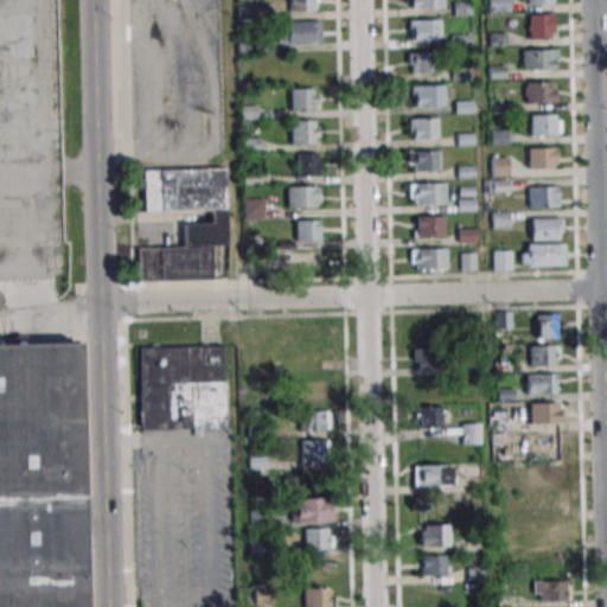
[(315,0),(288,0),(288,11),(317,11),(315,0)]
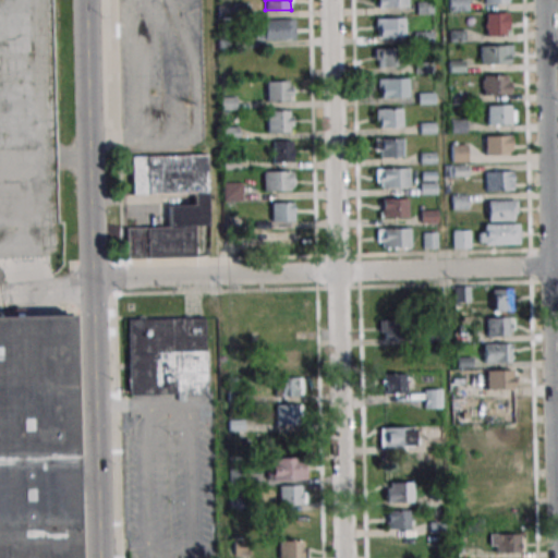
[(469,0),(448,0),(448,11),(469,11),(469,0)]
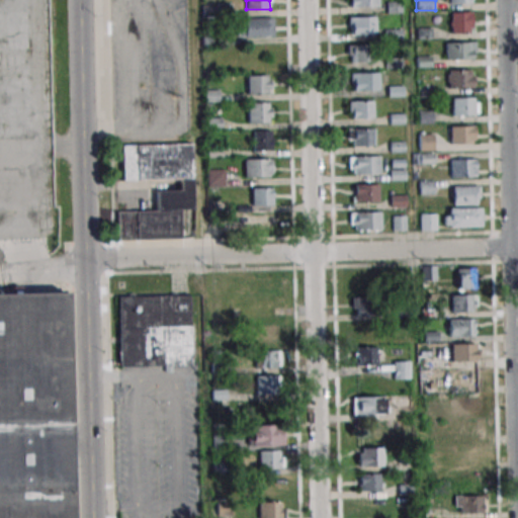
[(473,12),(450,12),(450,32),(473,32),(473,12)]
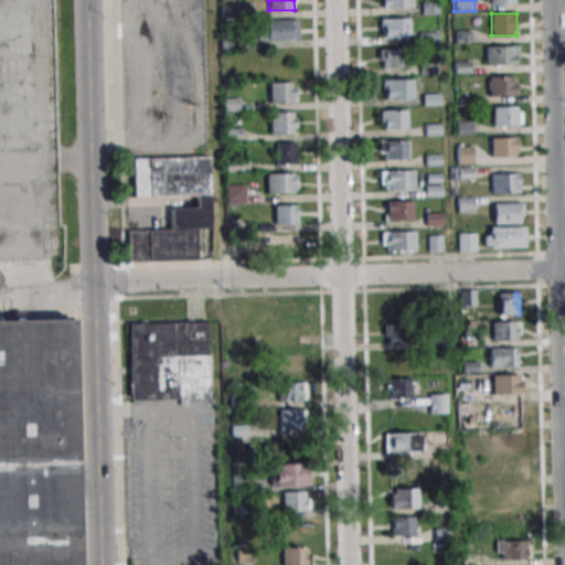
[(411,18),(381,18),(381,38),(411,38),(411,18)]
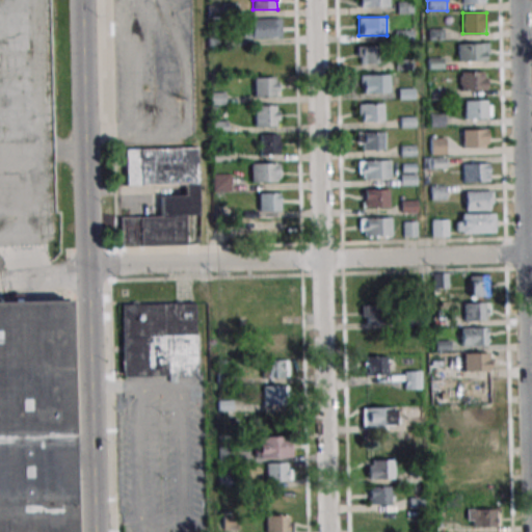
[(281,19),(244,19),(245,38),(281,37),(281,19)]
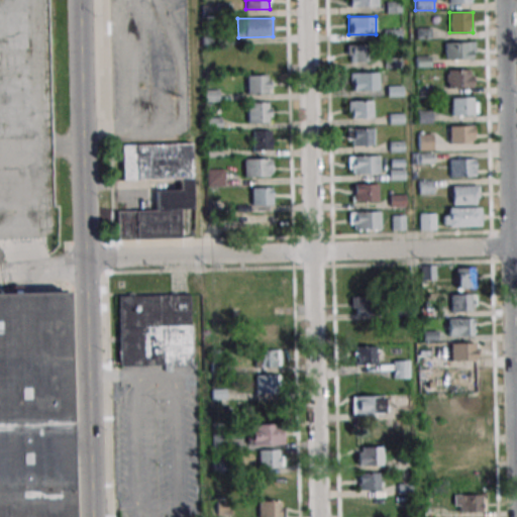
[(444,42),(444,60),(472,60),(472,42),(444,42)]
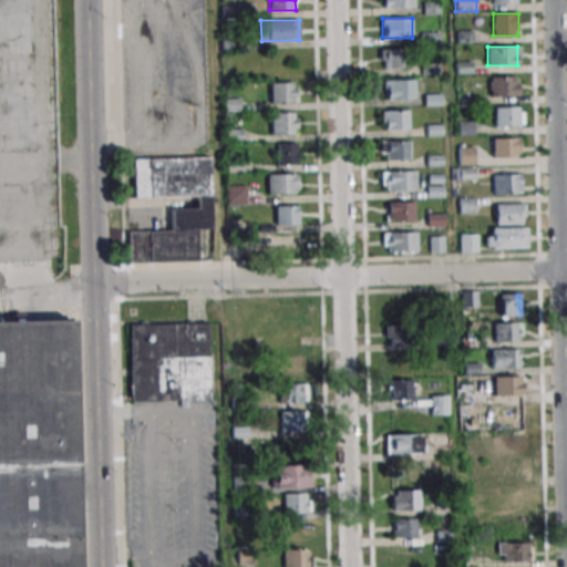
[(402,50),(379,50),(379,68),(402,68),(402,50)]
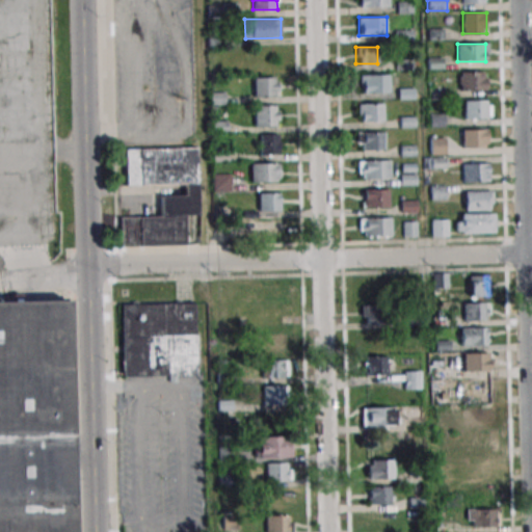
[(486,72),(458,72),(458,89),(486,89),(486,72)]
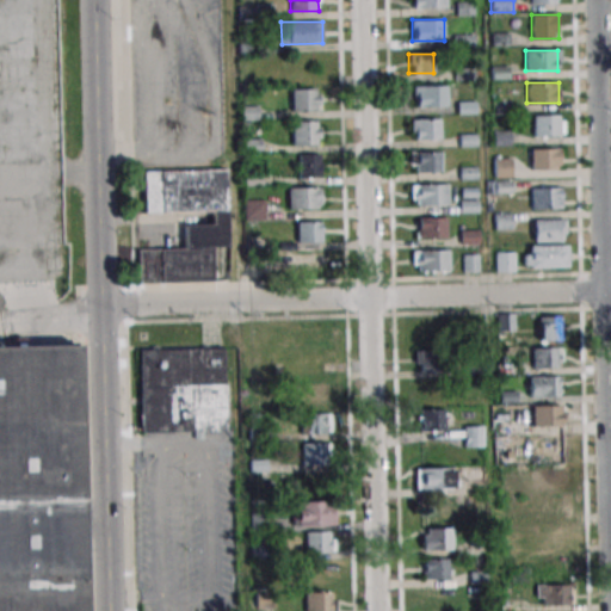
[(413,86),(413,106),(446,106),(446,86),(413,86)]
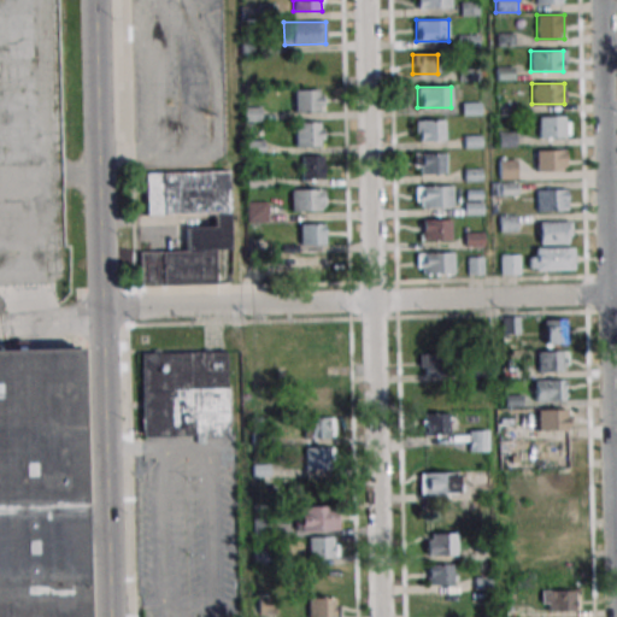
[(294,112),(323,112),(323,90),(294,90),(294,112)]
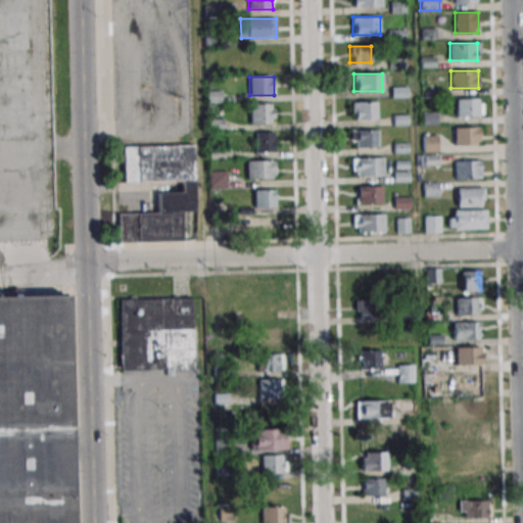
[(456,99),(456,115),(481,115),(481,99),(456,99)]
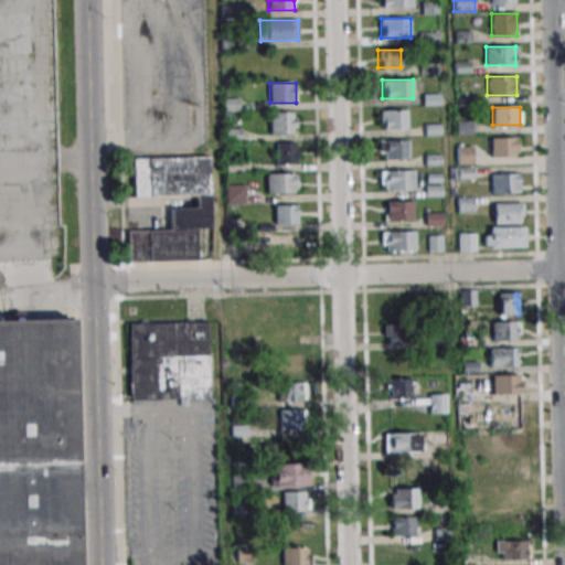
[(407,129),(407,110),(380,110),(380,129),(407,129)]
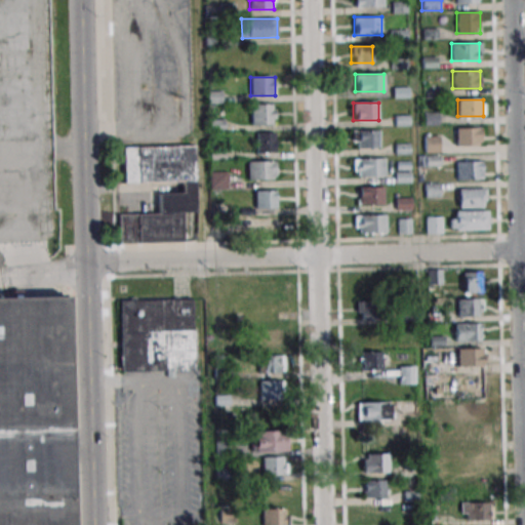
[(275,105),(251,105),(251,125),(275,125),(275,105)]
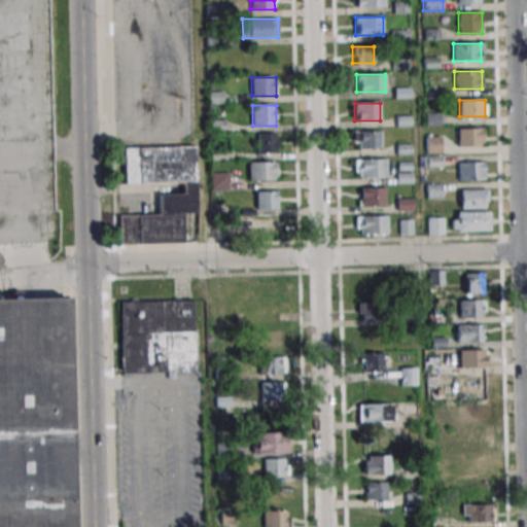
[(425,126),(442,126),(442,113),(425,113),(425,126)]
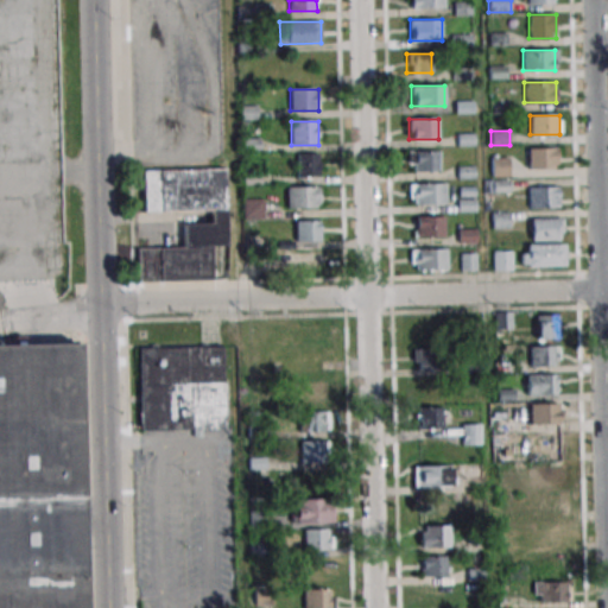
[(527,149),(527,169),(557,169),(557,149),(527,149)]
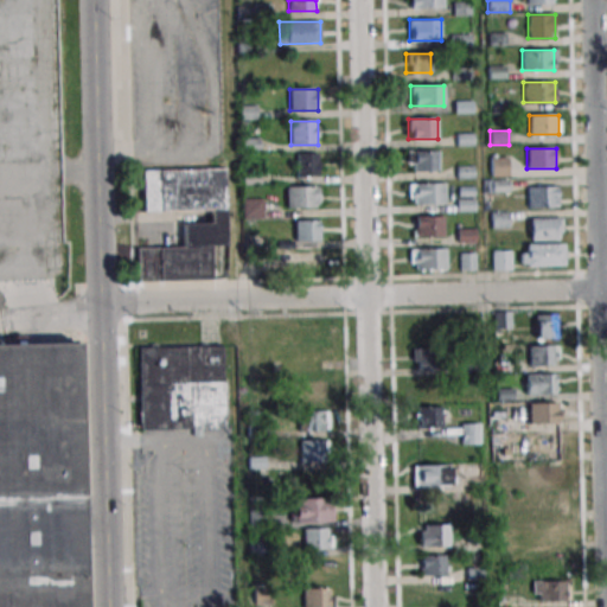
[(407,172),(439,172),(439,151),(407,151),(407,172)]
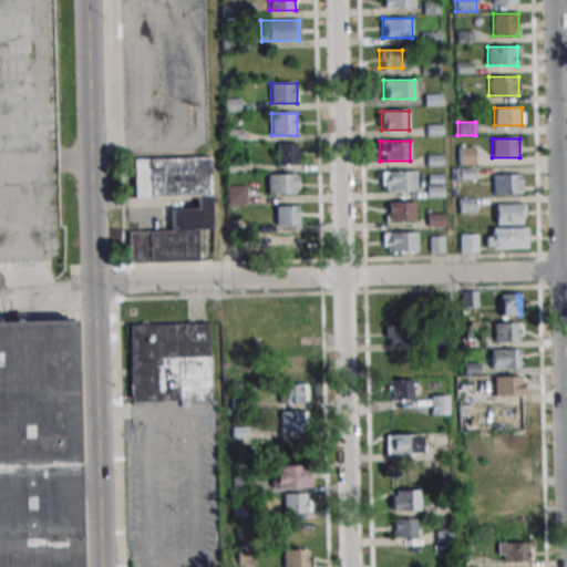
[(276,165),(297,165),(297,143),(276,143),(276,165)]
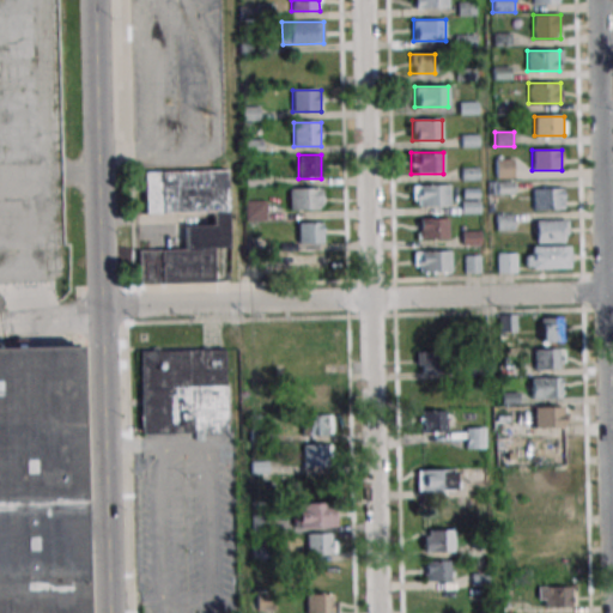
[(514,158),(495,158),(495,178),(514,178),(514,158)]
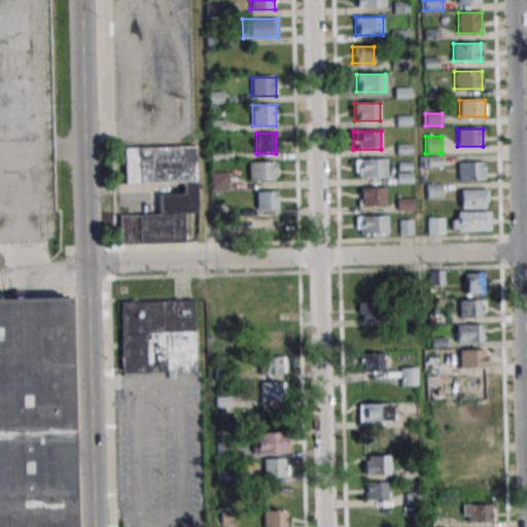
[(125,183),(183,182),(184,194),(159,194),(160,214),(119,215),(119,244),(184,243),(184,213),(197,213),(196,146),(124,147),(125,183)]
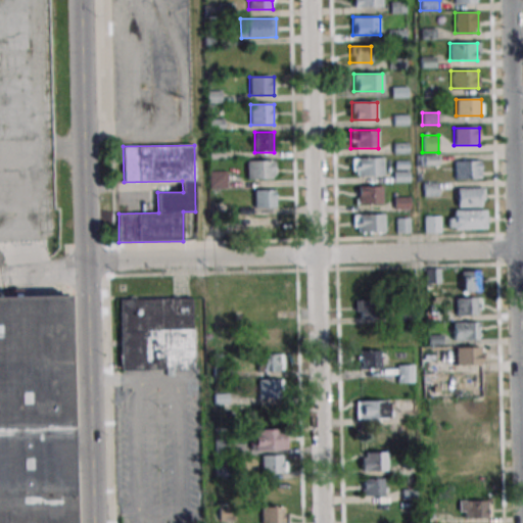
[(383,157),(351,157),(351,177),(383,177),(383,157)]
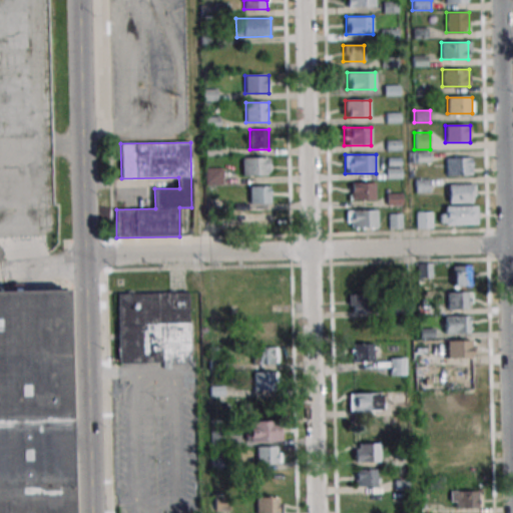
[(270,157),(242,157),(242,175),(270,175),(270,157)]
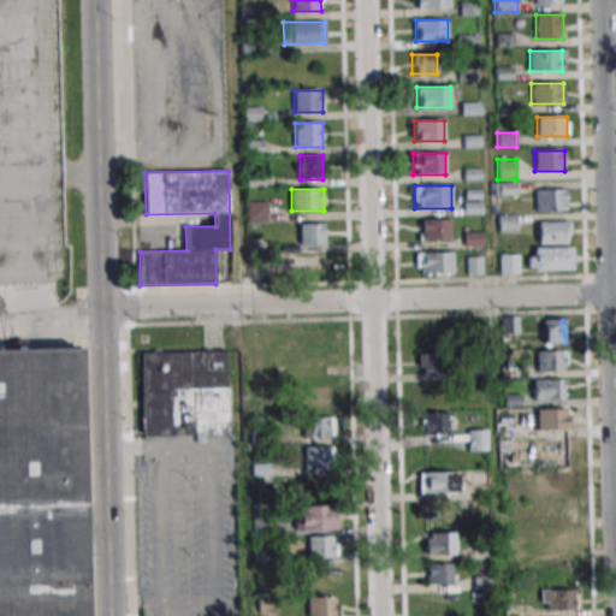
[(566,189),(535,189),(535,211),(566,211),(566,189)]
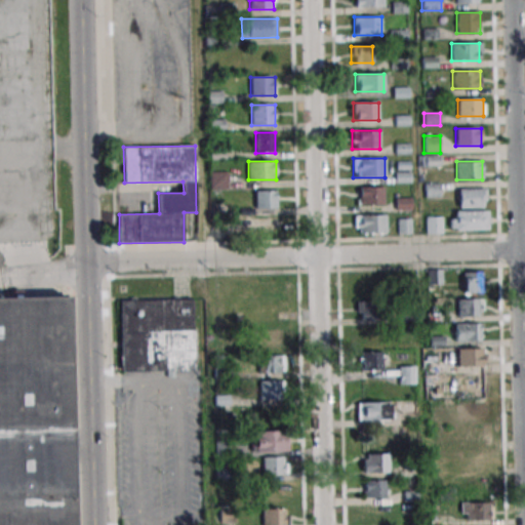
[(227,172),(210,172),(210,188),(227,188),(227,172)]
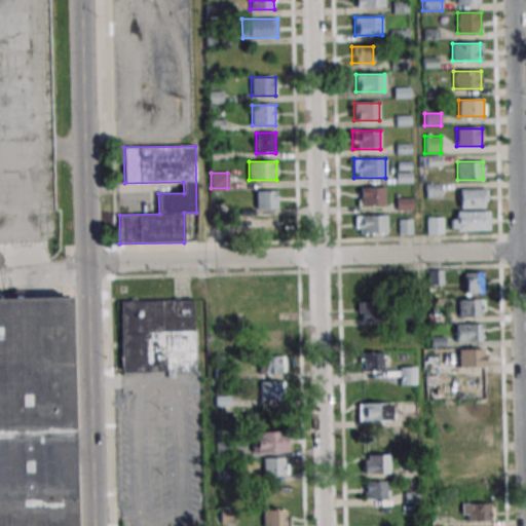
[(384,187),(360,187),(360,204),(384,204),(384,187)]
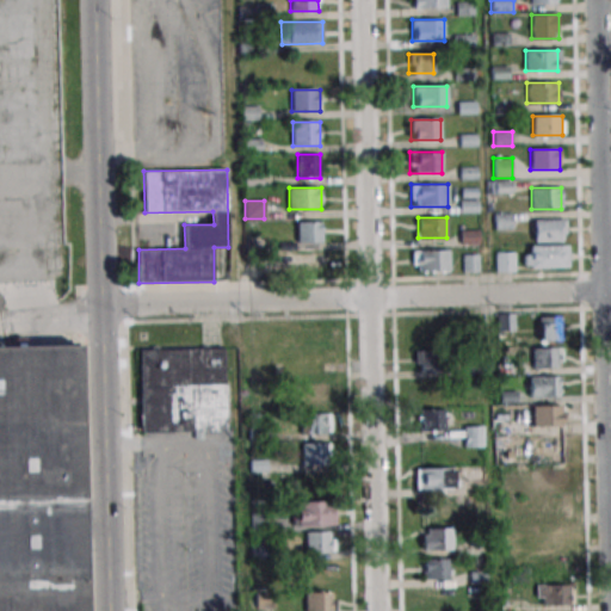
[(565,220),(534,220),(534,241),(565,241),(565,220)]
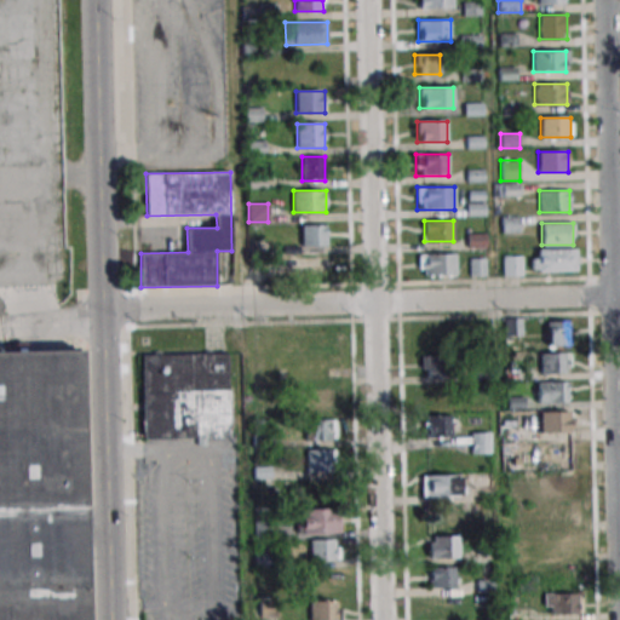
[(326,246),(326,224),(300,224),(300,246),(326,246)]
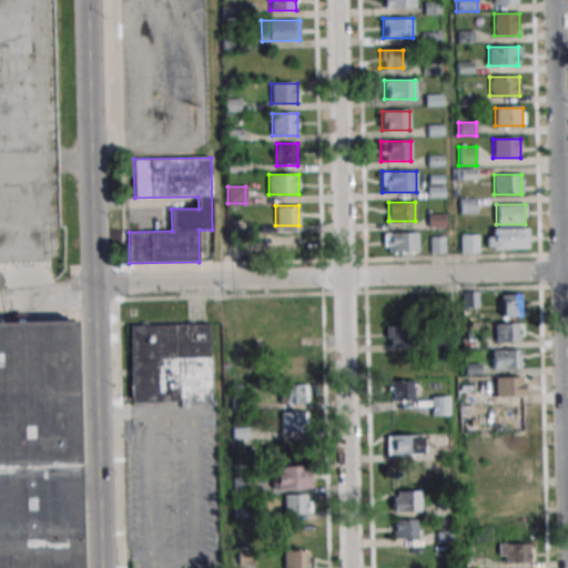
[(486,227),(486,249),(528,249),(528,227),(486,227)]
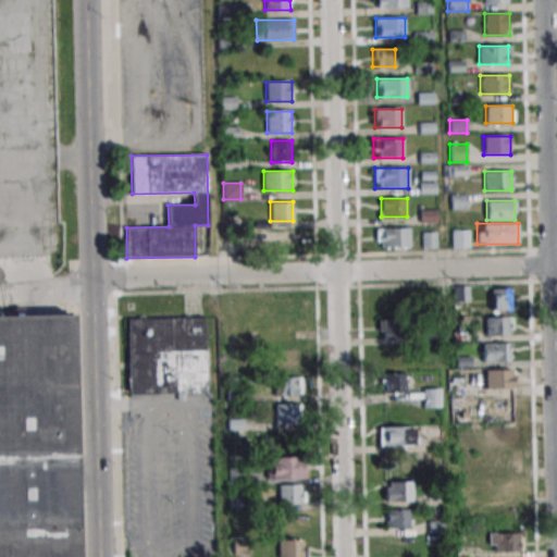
[(375,247),(410,247),(410,227),(375,227),(375,247)]
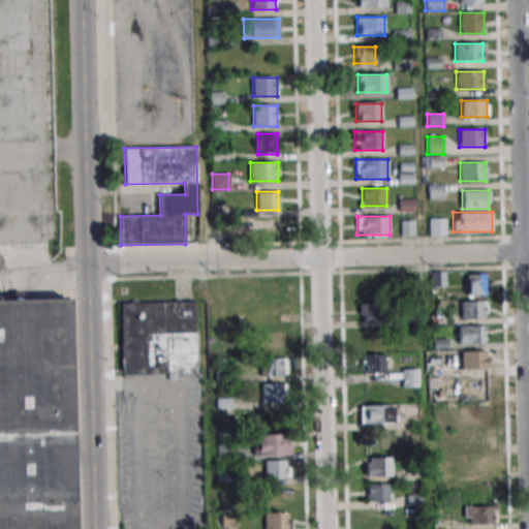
[(241,218),(241,237),(280,237),(280,218),(241,218)]
